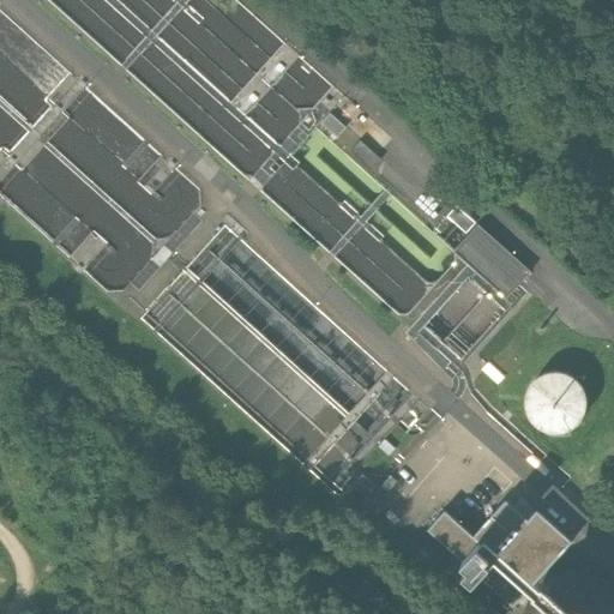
[(467,234),(476,223),(457,206),(447,217),(467,234)]
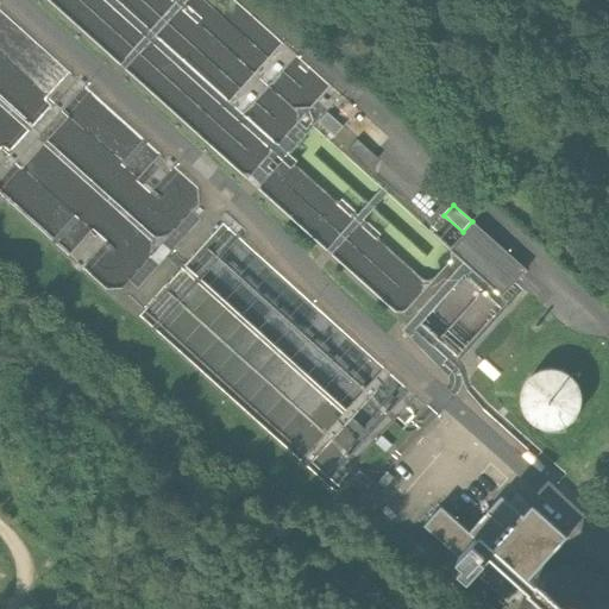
[(475,223),(450,250),(502,296),(527,270),(475,223)]
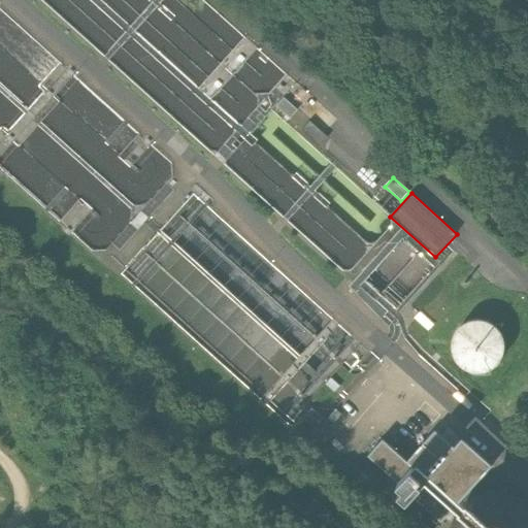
[(480,319),(470,320),(463,324),(457,330),(453,338),(452,347),(454,356),(459,363),(465,368),(473,371),(483,371),(491,369),(497,364),(502,357),(505,349),(504,339),(501,331),(495,325),(488,321),(480,319)]
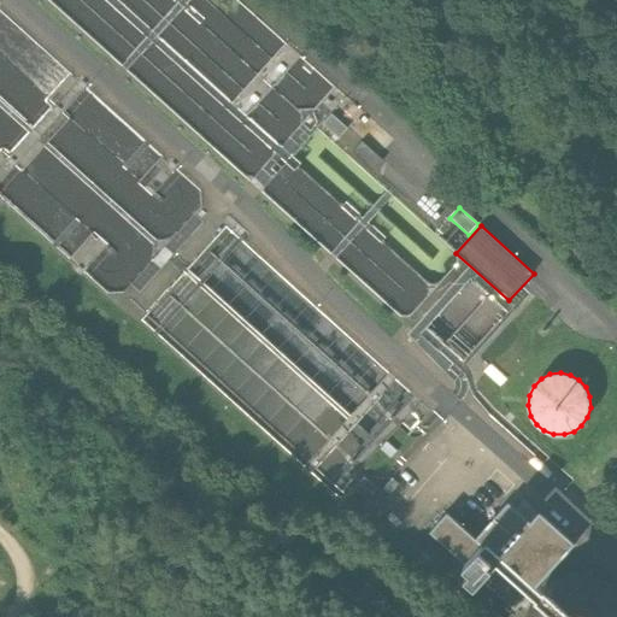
[(446,513),(429,532),(470,569),(465,575),(476,585),(481,579),(516,610),(575,545),(540,513),(530,523),(507,503),(475,539),(446,513)]
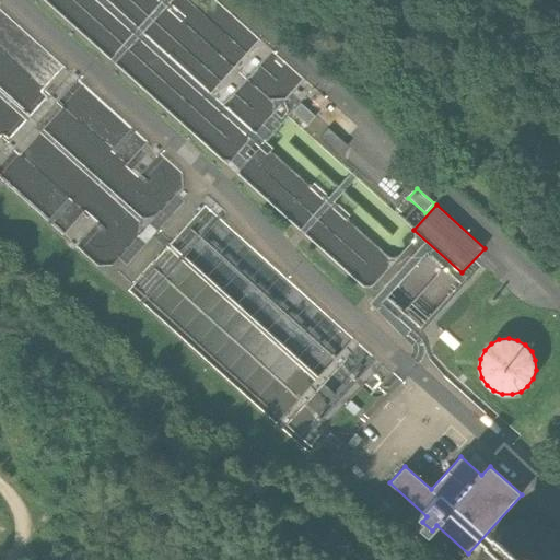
[(559,559),(559,535),(553,528),(540,522),(525,520),(511,523),(497,529),(487,540),(479,553),(478,559),(559,559)]
